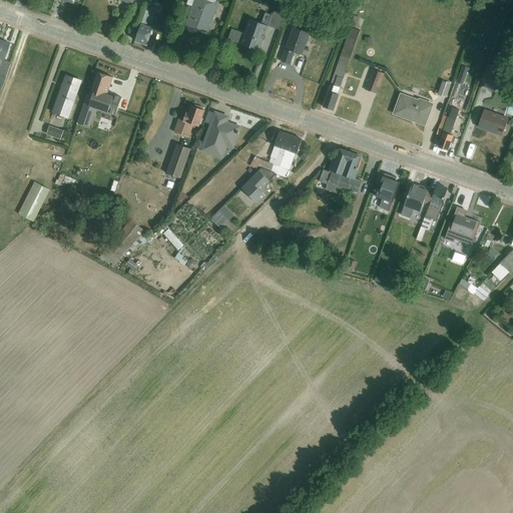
[(208,33),(220,1),(217,0),(188,0),(187,4),(189,5),(186,14),(189,15),(186,25),(208,33)]
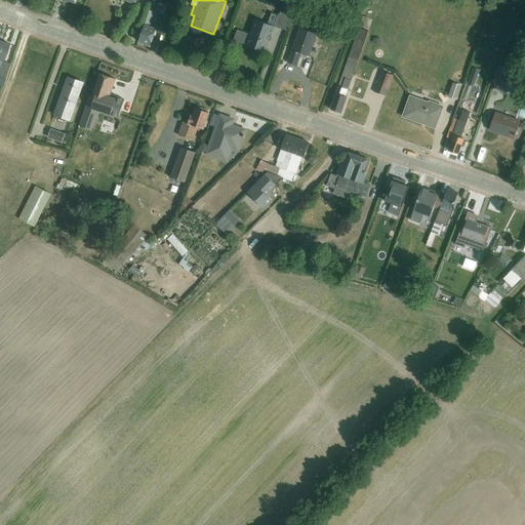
[(238,30),(234,41),(266,53),(270,41),(271,41),(273,37),(272,37),(275,27),(286,31),(295,6),(292,5),(293,0),(284,0),(278,15),(272,13),(268,25),(255,19),(250,34),(238,30)]
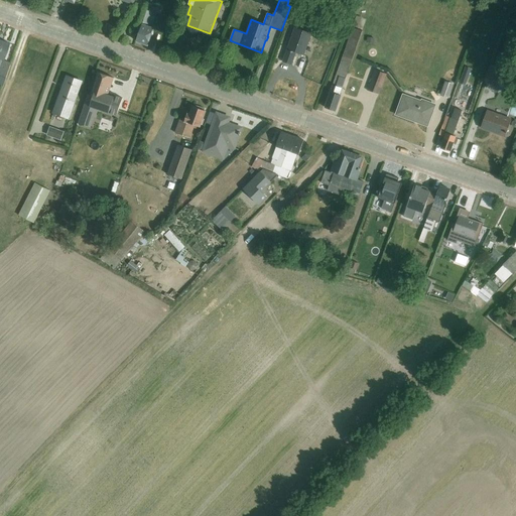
[(153,35),(154,31),(153,31),(154,28),(150,26),(154,13),(148,10),(137,41),(148,45),(152,35),(153,35)]
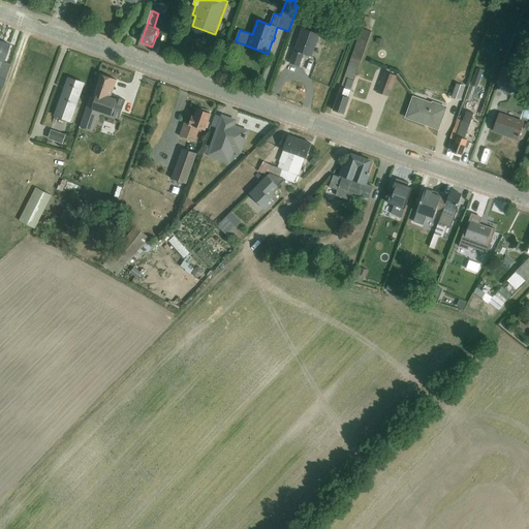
[(368,29),(371,19),(366,17),(362,27),(368,29)]
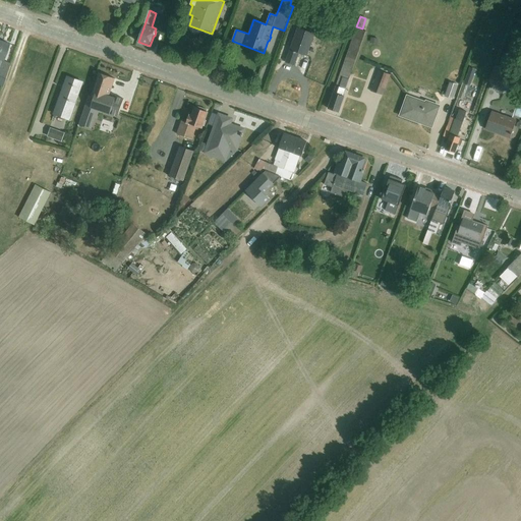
[(299,54),(307,57),(315,34),(298,27),(286,63),(294,66),(299,54)]
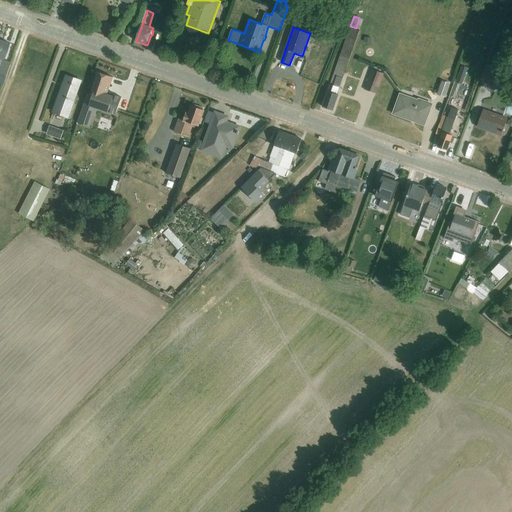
[(338,95),(359,31),(350,28),(323,107),(333,111),(338,95)]
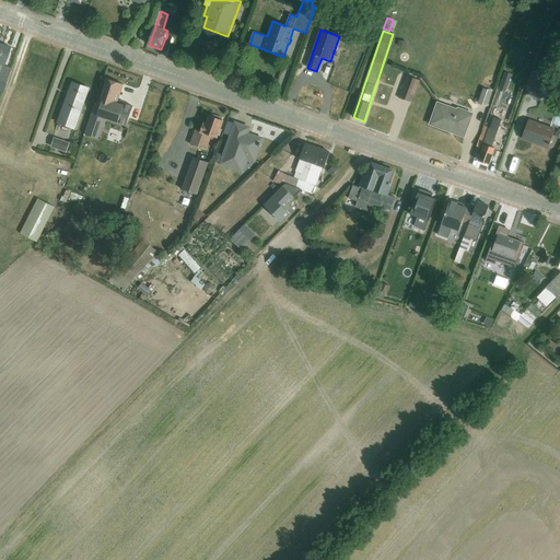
[(0,44),(0,83),(6,85),(11,69),(3,66),(10,48),(0,44)]
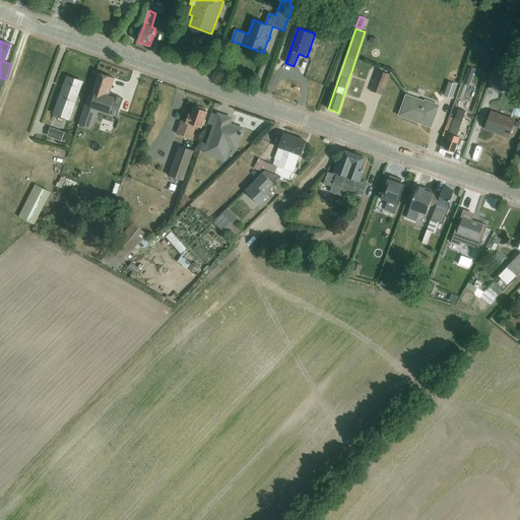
[(471,83),(476,67),(470,65),(465,81),(471,83)]
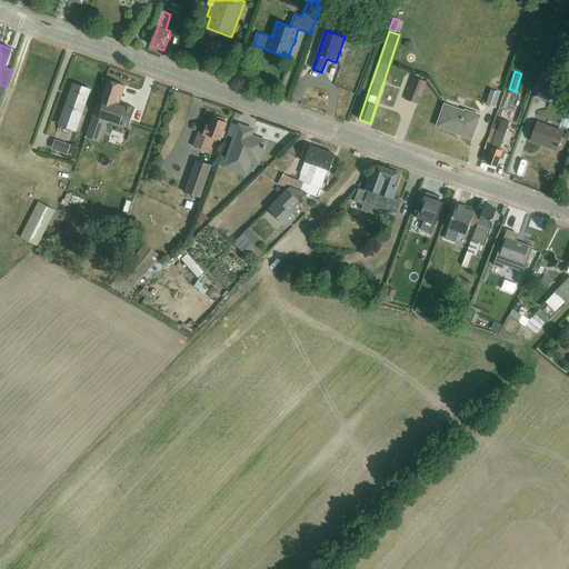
[(540,71),(533,90),(566,101),(568,90),(568,88),(552,82),(555,77),(540,71)]
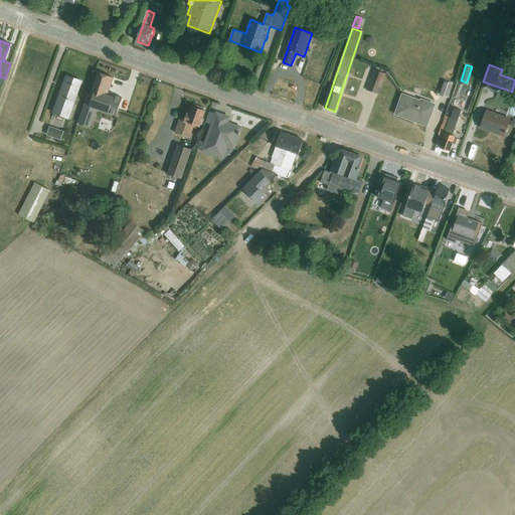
[(379,95),(386,74),(374,69),(366,91),(379,95)]
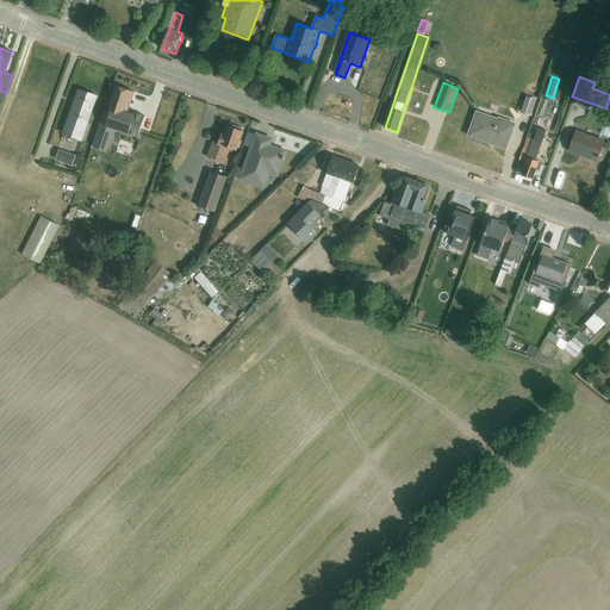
[(104,117),(93,145),(109,150),(116,129),(138,137),(145,117),(135,113),(135,114),(129,112),(135,92),(118,87),(114,98),(112,97),(106,117),(104,117)]
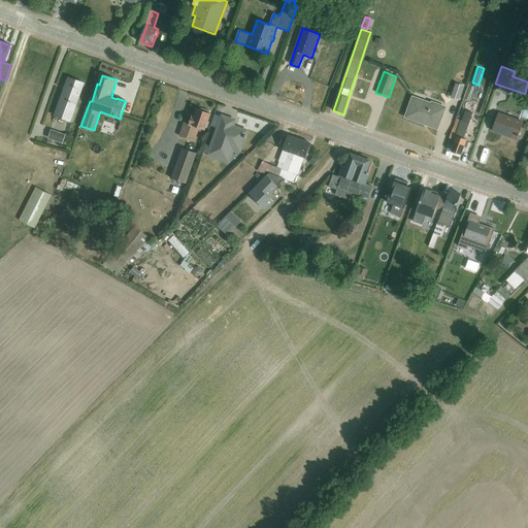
[(69,78),(55,117),(70,122),(85,84),(69,78)]
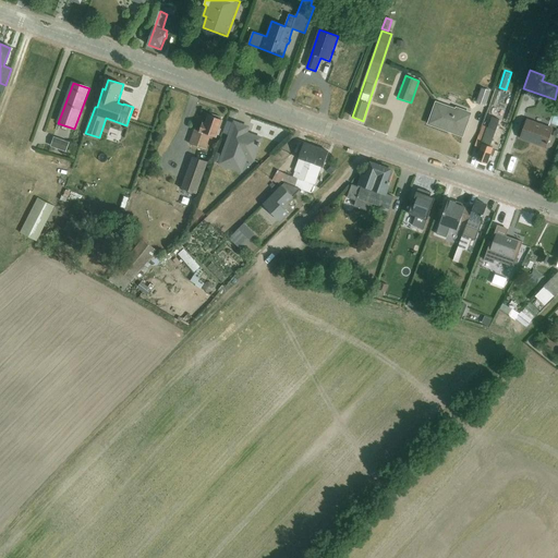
[(486,107),(492,92),(482,87),(476,104),(486,107)]
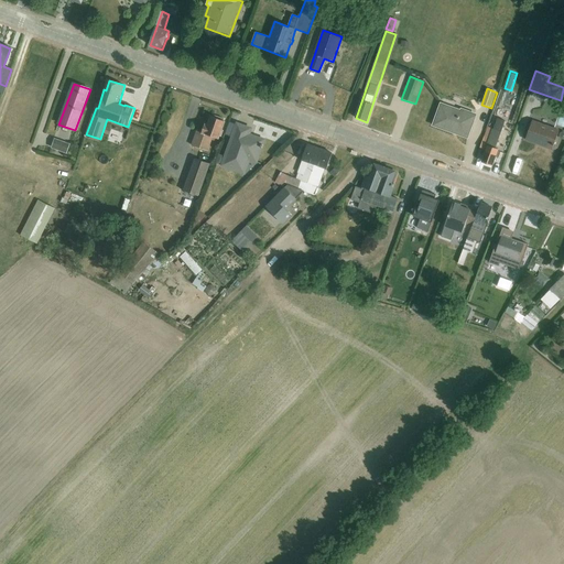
[(461,108),(461,110),(442,104),(433,126),(467,138),(476,114),(461,108)]
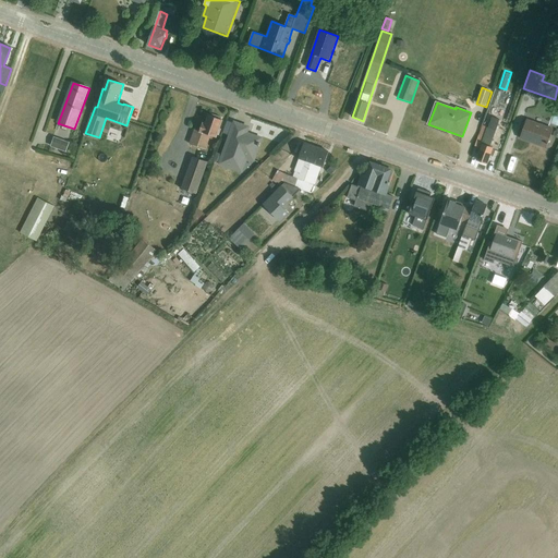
[(481,149),(476,160),(487,165),(490,156),(494,157),(495,150),(493,150),(495,143),(492,142),(502,111),(496,109),(493,117),(492,117),(488,128),(483,125),(475,146),(481,149)]
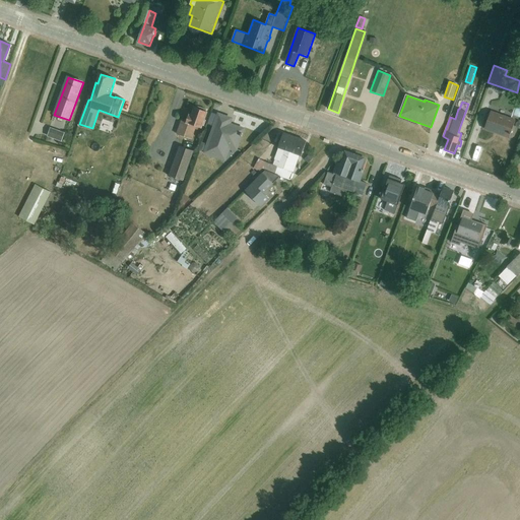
[(201,108),(200,110),(195,108),(192,116),(189,115),(187,122),(182,120),(177,134),(192,139),(197,127),(202,128),(203,126),(204,126),(205,121),(204,120),(207,112),(206,112),(207,111),(201,108)]
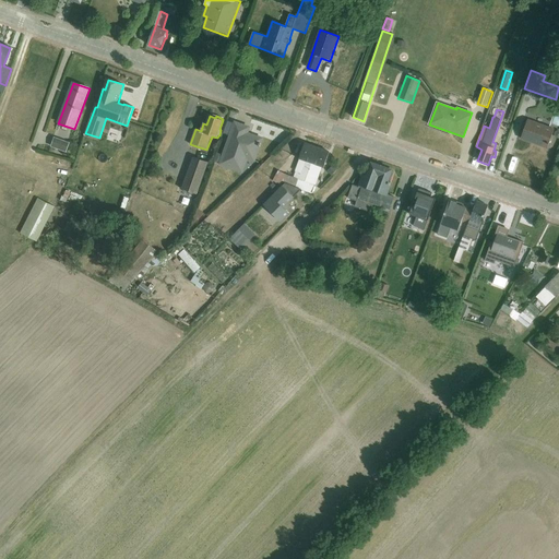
[(547,149),(555,129),(527,119),(521,139),(547,149)]
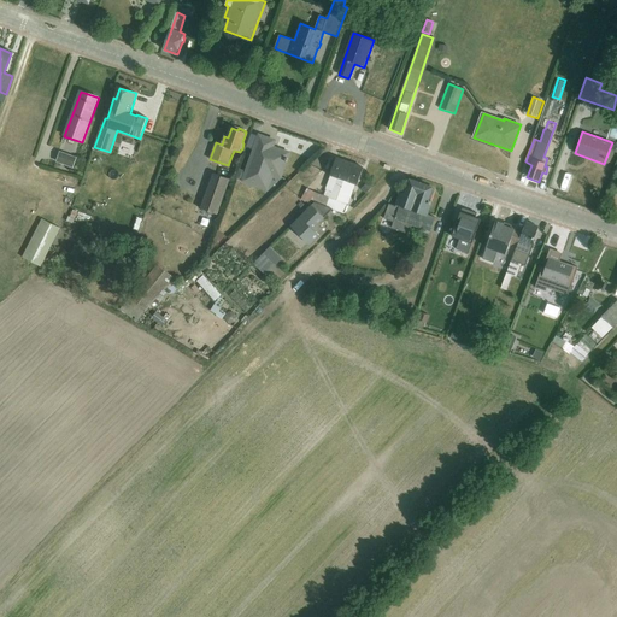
[(268,192),(274,176),(280,178),(289,153),(272,148),(275,141),(259,136),(244,183),(268,192)]
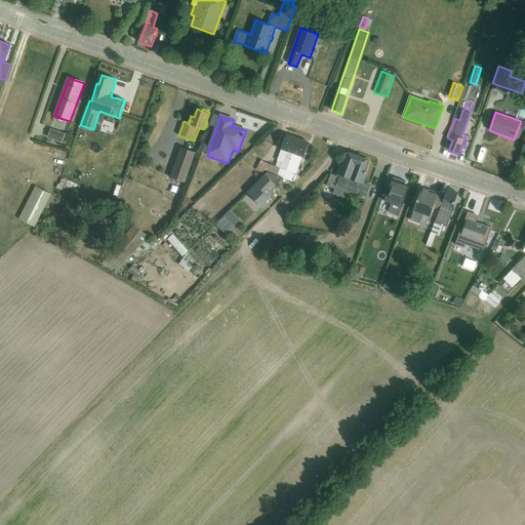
[(48,137),(63,143),(66,133),(51,128),(48,137)]
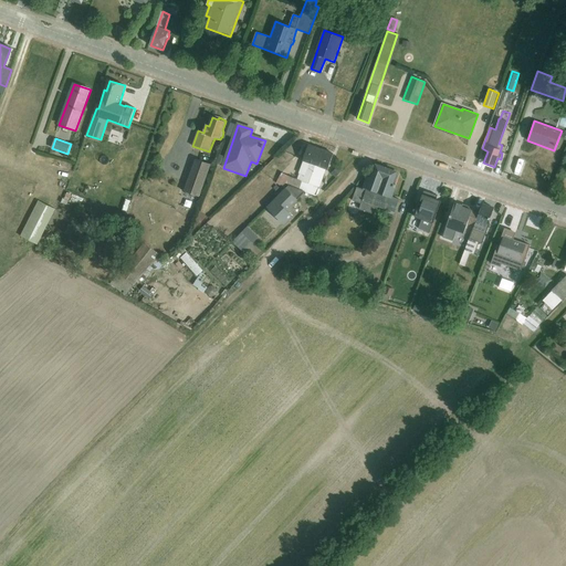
[(289,186),(299,189),(302,181),(310,185),(321,149),(308,145),(303,161),(310,164),(305,176),(300,174),(297,179),(290,177),(286,185),(289,186)]
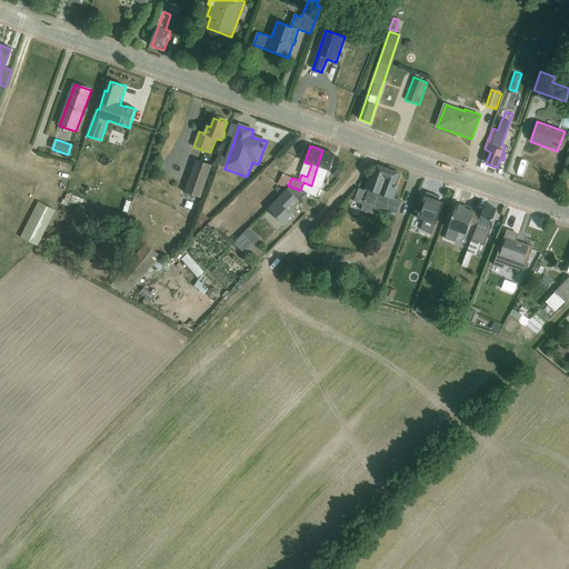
[(490,152),(485,149),(480,161),(486,163),(490,152)]
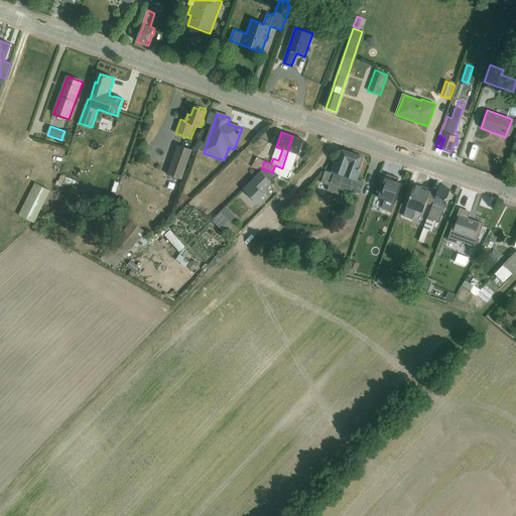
[(272,172),(278,175),(288,178),(293,165),(289,164),(293,153),(297,154),(299,155),(304,141),(292,136),(282,168),(275,165),(272,172)]
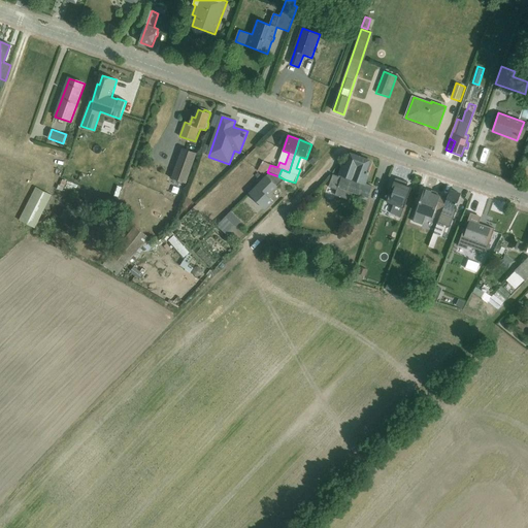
[(171,178),(184,184),(187,184),(197,154),(184,149),(171,178)]
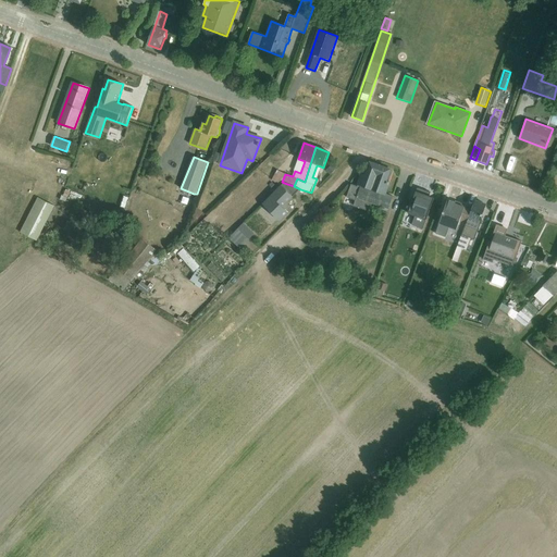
[(372,203),(388,210),(394,197),(386,194),(392,183),(390,182),(393,173),(371,164),(367,176),(362,174),(358,187),(351,185),(346,198),(356,201),(354,207),(369,211),(372,203)]
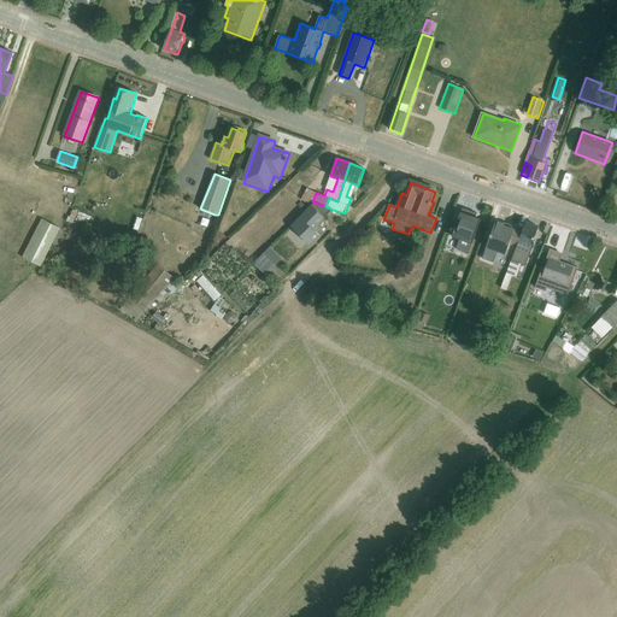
[(346,197),(351,198),(356,184),(351,183),(346,197)]
